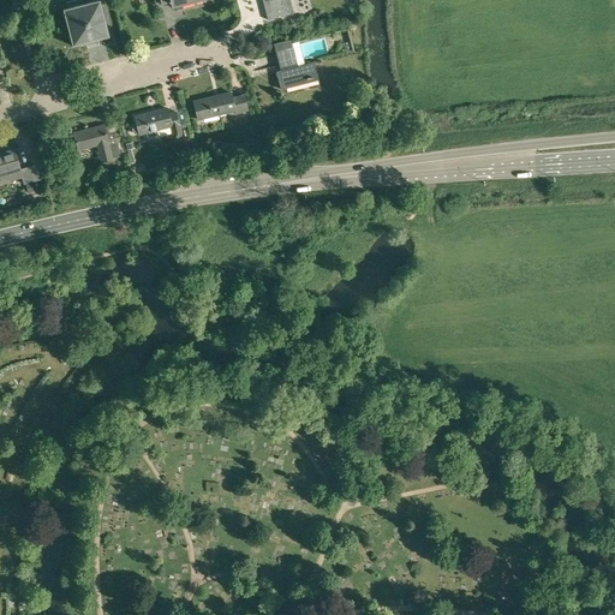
[(97,39),(108,36),(99,0),(94,0),(61,9),(71,46),(91,41),(97,39)]
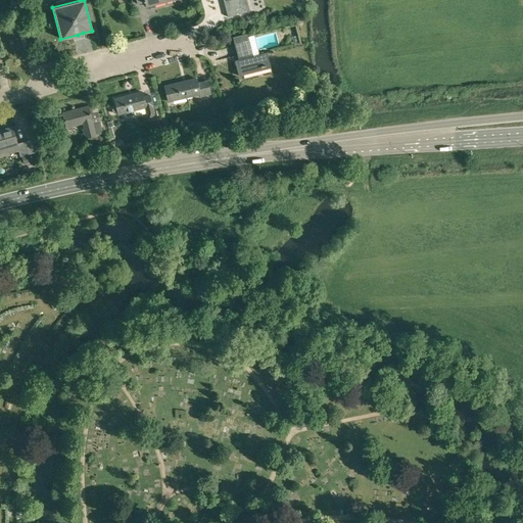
[(223,0),(227,16),(249,11),(248,10),(254,9),(253,5),(248,6),(245,0),(223,0)]
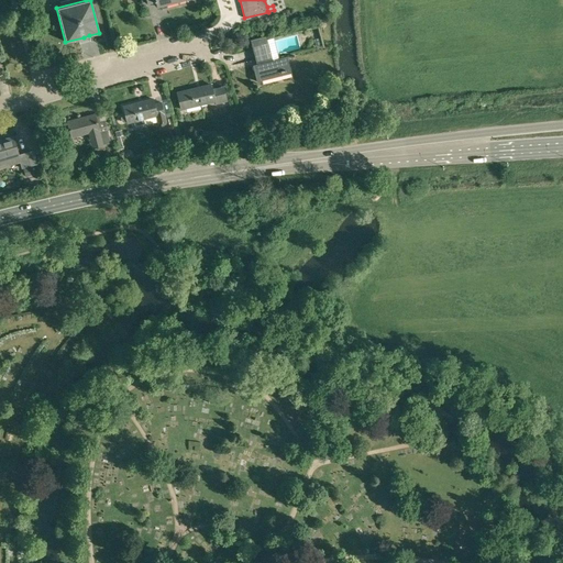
[(274,37),(266,39),(265,36),(250,40),(252,47),(256,65),(253,65),(256,81),(290,73),(287,57),(278,59),(277,54),(274,41),(274,37)]
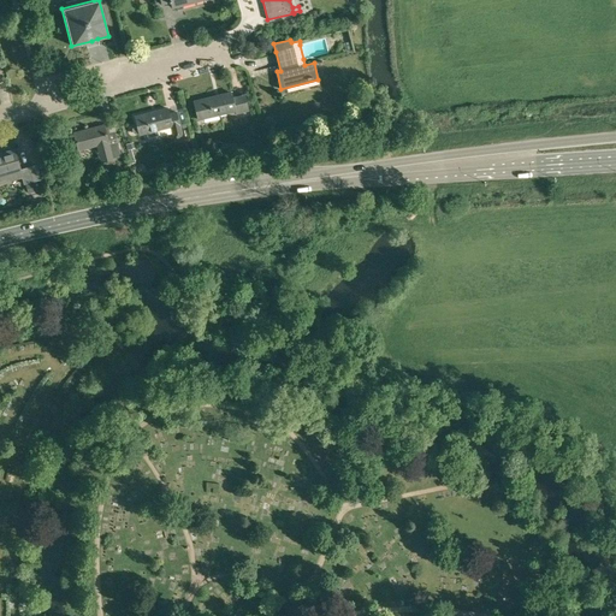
[(230,92),(197,100),(193,101),(197,119),(234,110),(235,113),(247,110),(243,94),(235,96),(231,98),(230,92)]
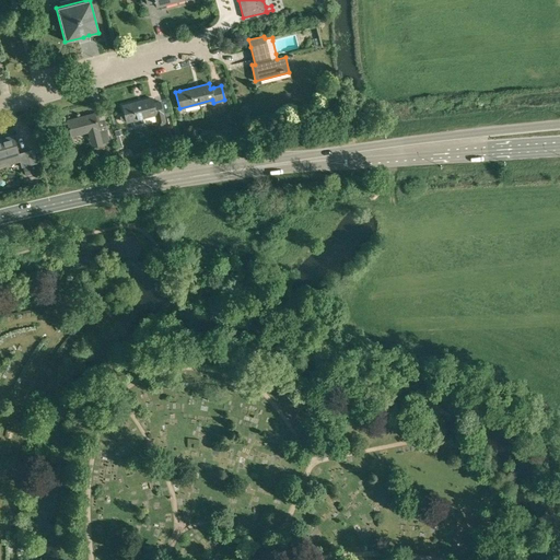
[(121,106),(124,114),(121,115),(120,117),(120,120),(124,121),(126,121),(132,120),(135,126),(146,123),(144,117),(154,115),(158,126),(166,125),(160,102),(153,103),(152,98),(121,106)]
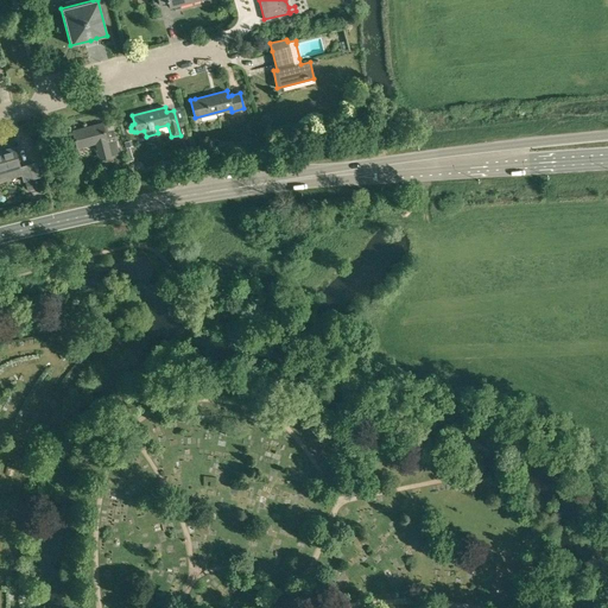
[(73,131),(76,147),(95,143),(100,159),(119,154),(115,140),(108,143),(102,122),(73,131)]
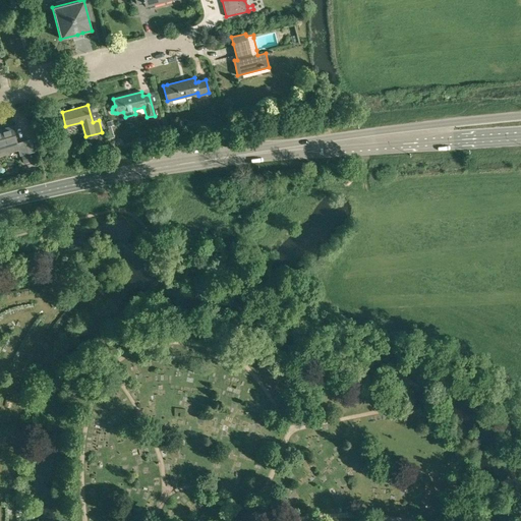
[(2,148),(16,143),(17,143),(12,126),(0,129),(0,155),(4,154),(2,148)]
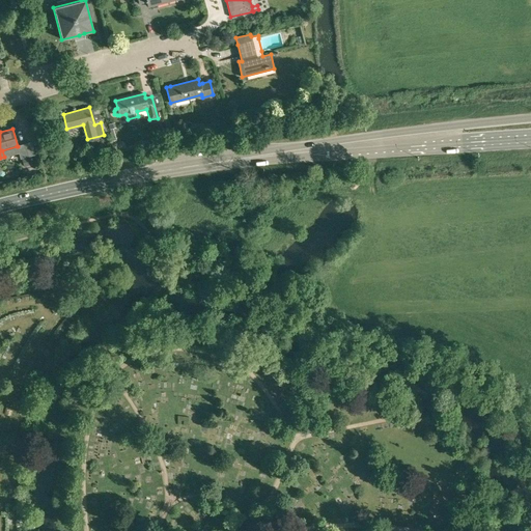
[(18,146),(17,146),(21,159),(29,157),(25,143),(18,146)]
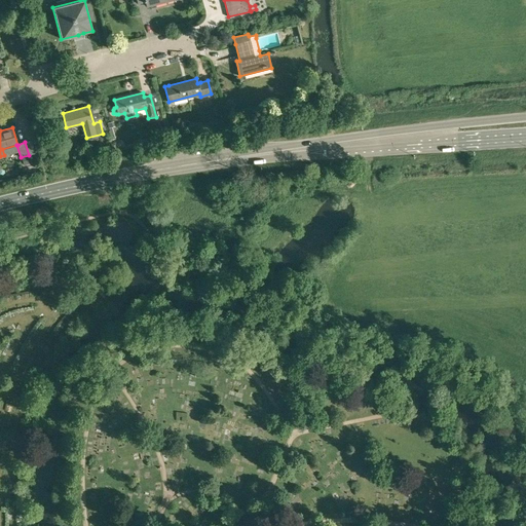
[(25,164),(31,162),(29,156),(23,158),(25,164)]
